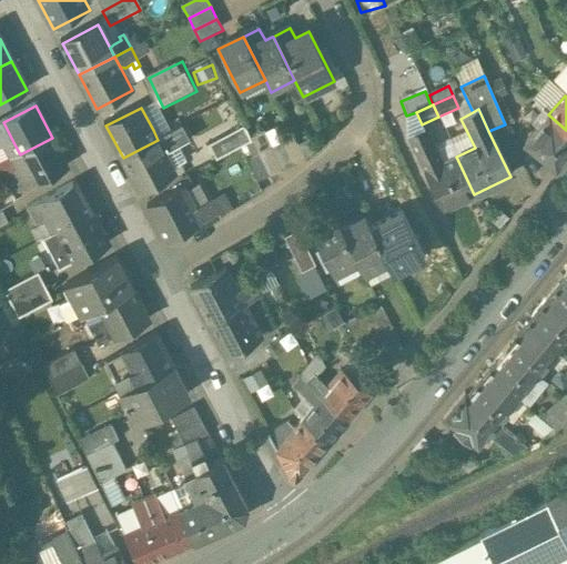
[(547,114),(524,142),(555,168),(566,152),(566,130),(548,114),(547,114)]
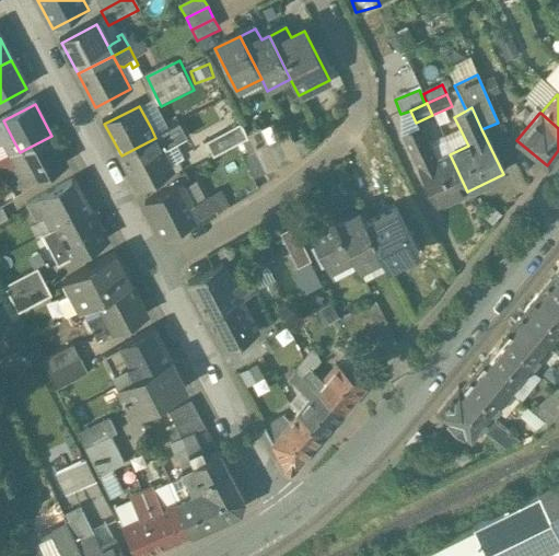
[(164,114),(156,118),(159,122),(153,125),(151,128),(155,138),(172,128),(164,114)]
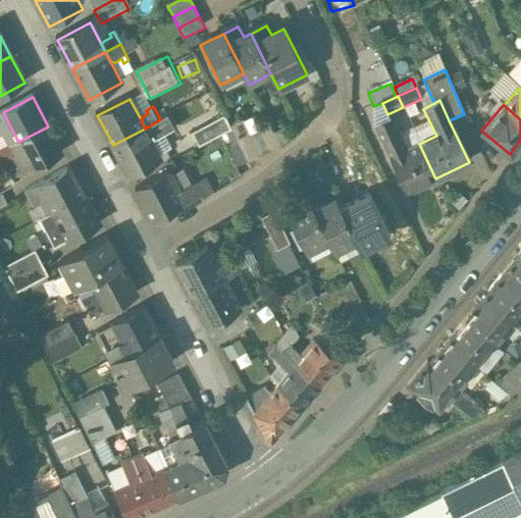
[(4,114),(0,116),(0,136),(12,131),(4,114)]
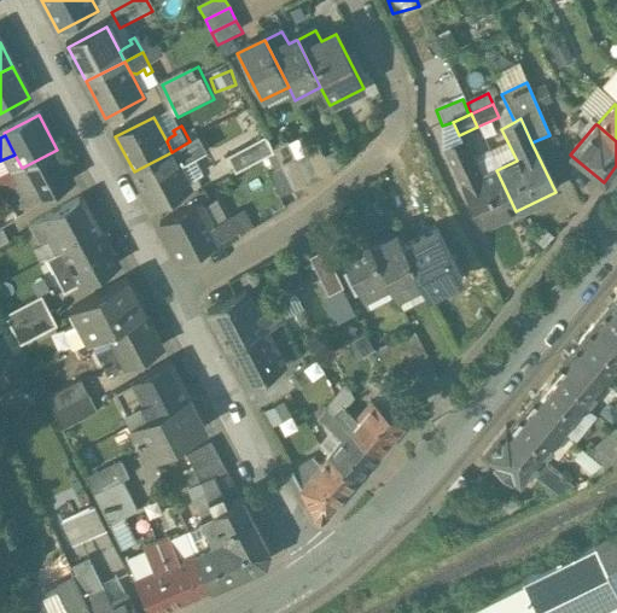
[(481,177),(461,139),(443,147),(461,187),(481,177)]
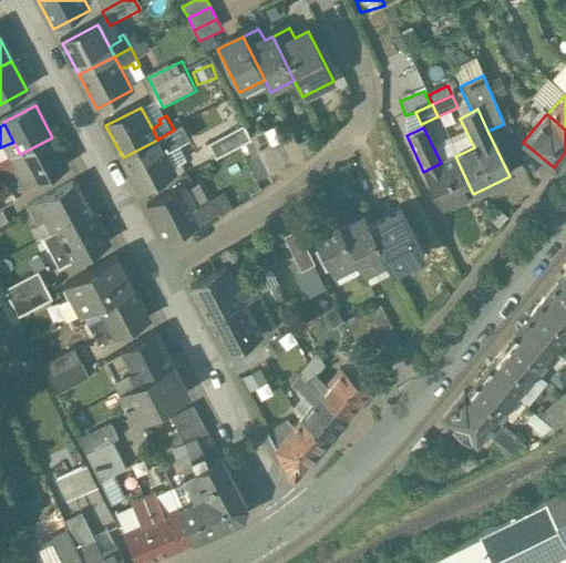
[(174,130),(157,140),(163,149),(166,150),(173,146),(175,150),(183,146),(174,130)]
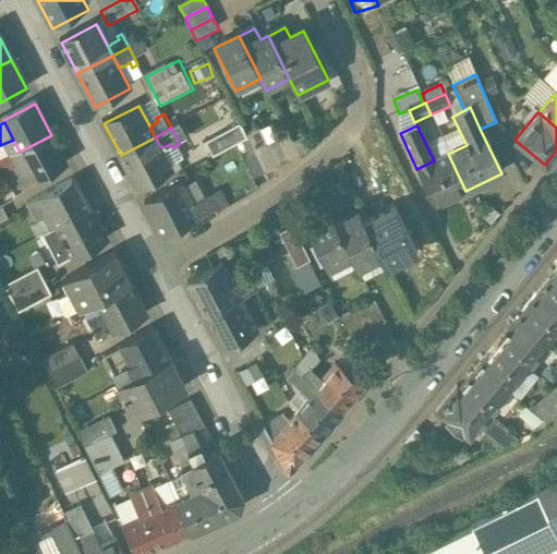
[(242,129),(207,147),(213,158),(247,140),(242,129)]
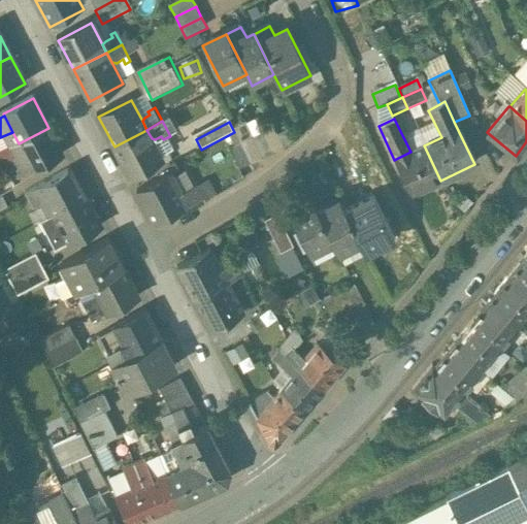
[(284,148),(273,127),(262,132),(272,154),(284,148)]
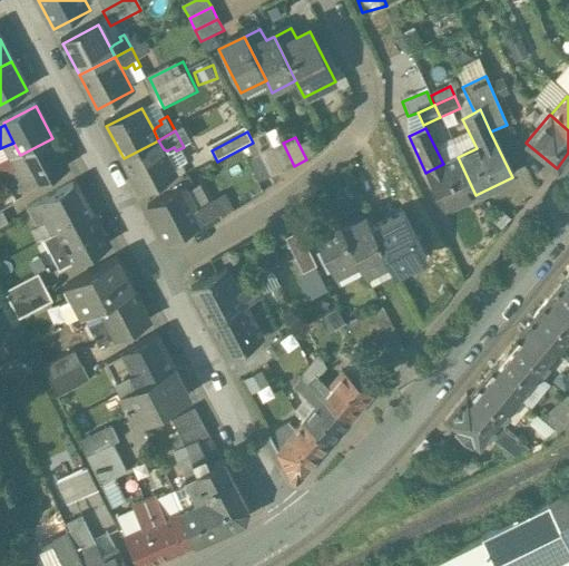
[(52,138),(20,155),(27,167),(36,185),(69,169),(52,138)]
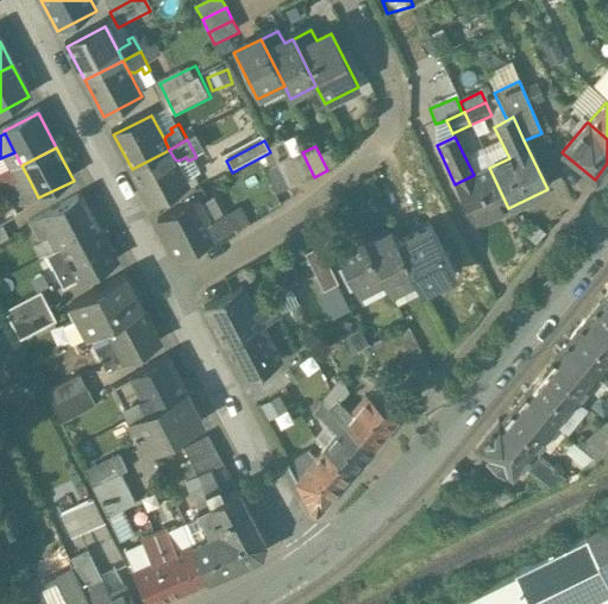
[(169,150),(132,169),(151,206),(188,186),(175,159),(169,150)]
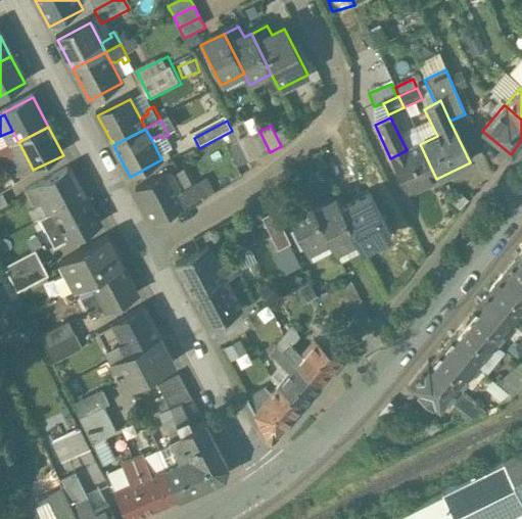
[(259,131),(248,137),(259,157),(270,152),(259,131)]
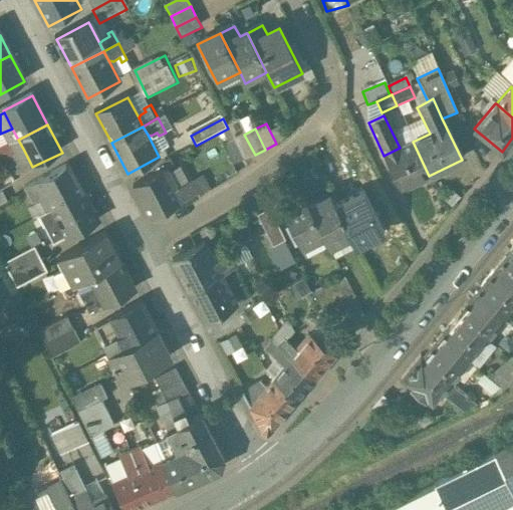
[(244,135),(233,140),(244,161),(255,155),(244,135)]
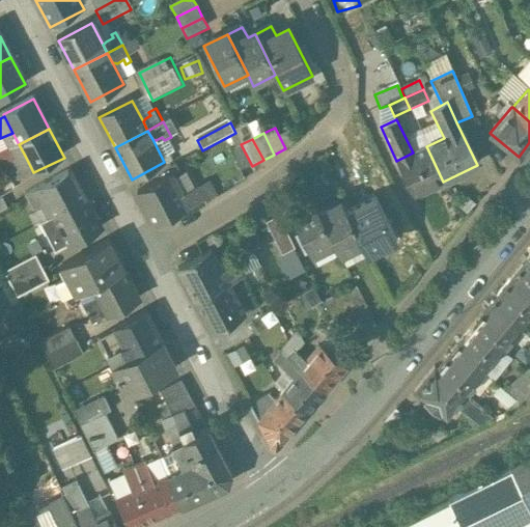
[(241,144),(230,149),(241,171),(252,166),(241,144)]
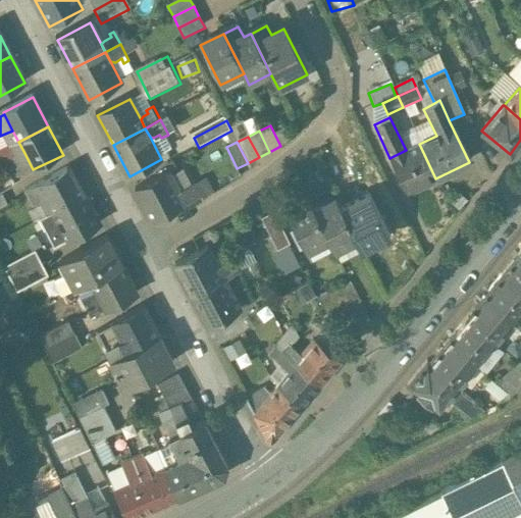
[(389,158),(406,193),(435,178),(419,144),(406,150),(389,158)]
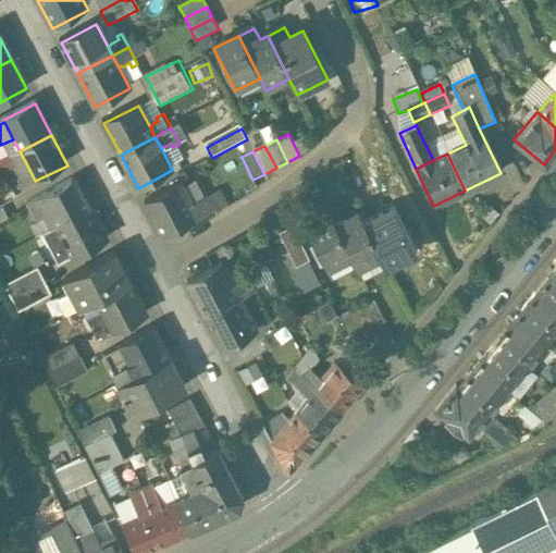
[(26,163),(10,171),(20,189),(35,181),(26,163)]
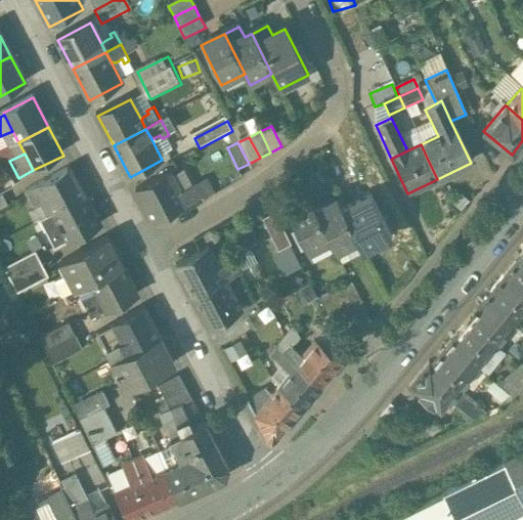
[(71,170),(41,184),(49,201),(55,213),(85,198),(71,170)]
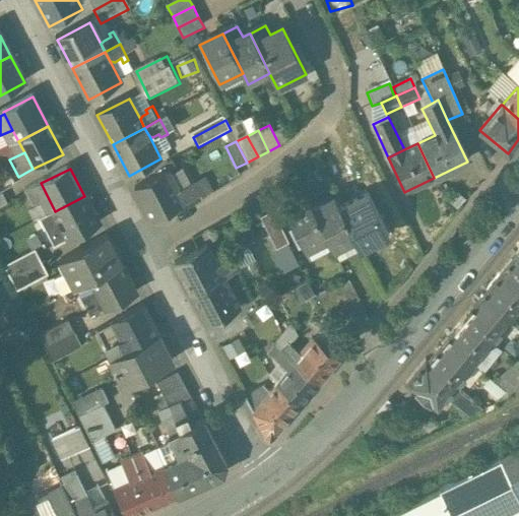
[(169,173),(137,190),(153,221),(186,205),(180,195),(169,173)]
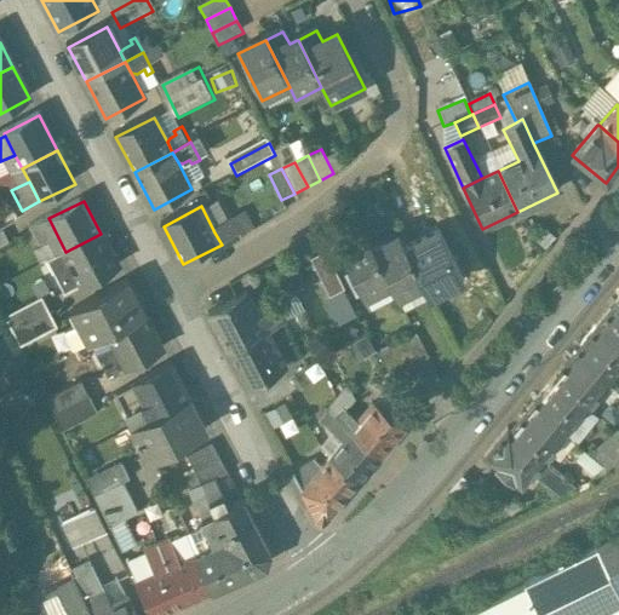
[(49,218),(30,228),(40,246),(58,237),(49,218)]
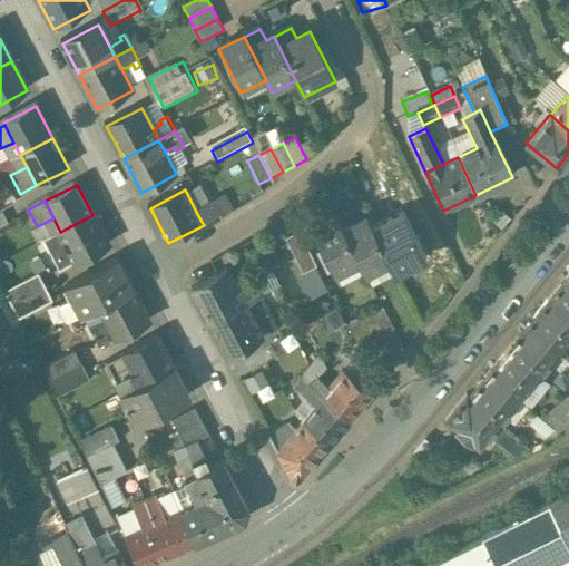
[(214,203),(200,210),(202,212),(197,214),(204,225),(221,215),(214,203)]
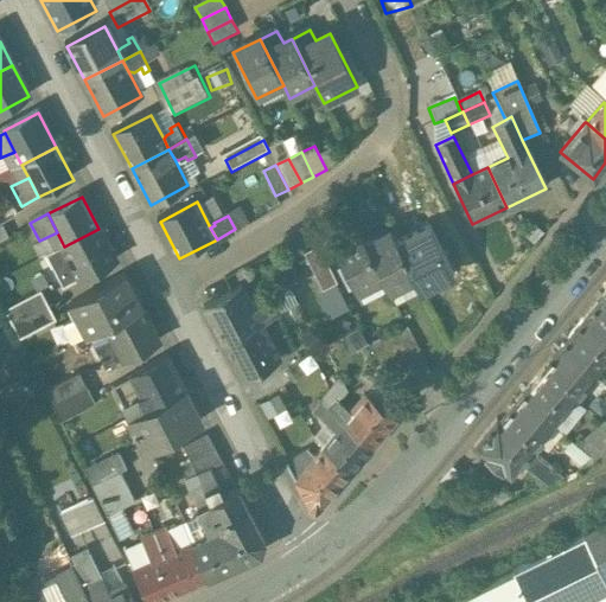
[(99,229),(64,247),(71,258),(81,277),(115,260),(99,229)]
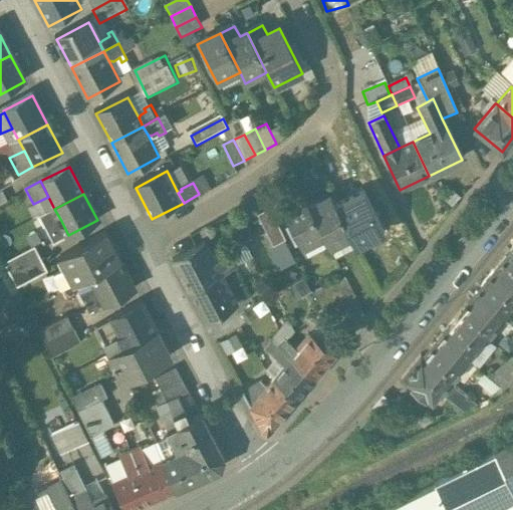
[(362,194),(336,208),(350,237),(355,246),(382,234),(362,194)]
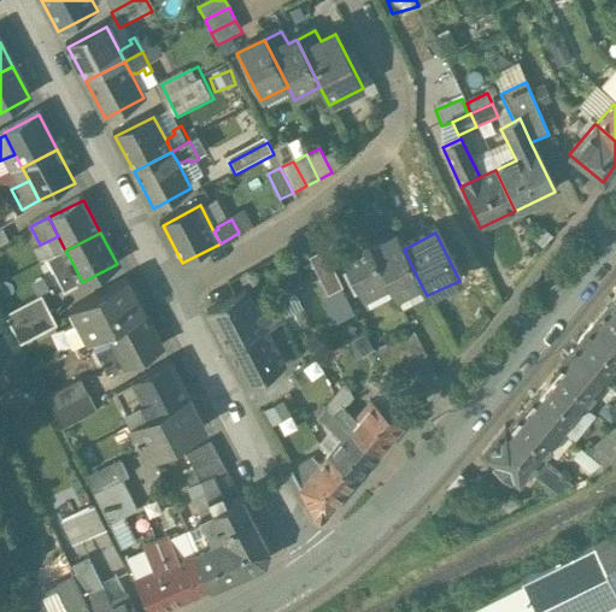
[(371,251),(364,236),(339,251),(363,296),(388,283),(371,251)]
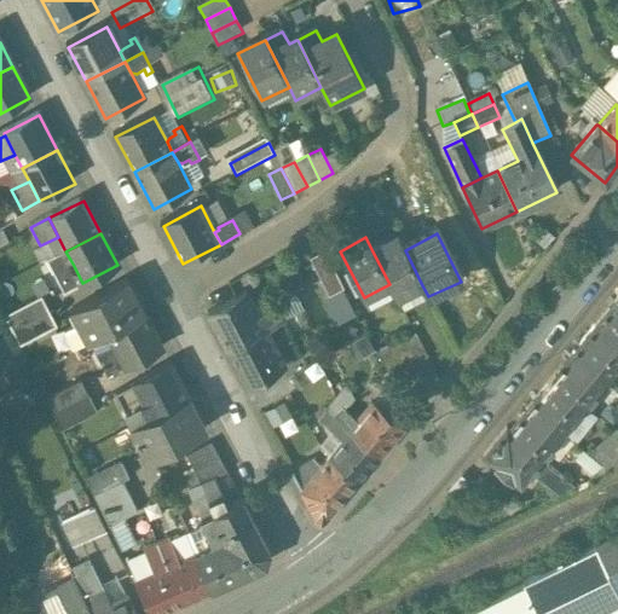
[(405,250),(398,237),(373,252),(390,284),(397,299),(422,285),(405,250)]
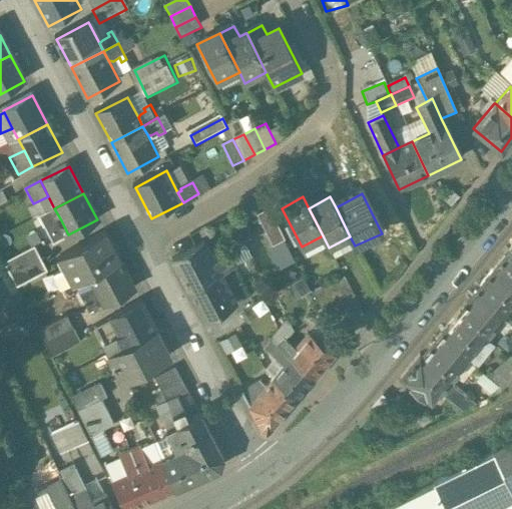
[(285,240),(269,209),(257,215),(273,247),(285,240)]
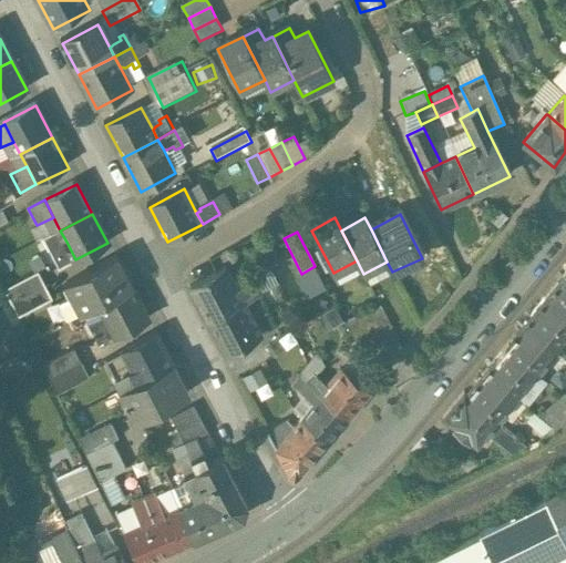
[(67,242),(50,249),(59,267),(75,259),(67,242)]
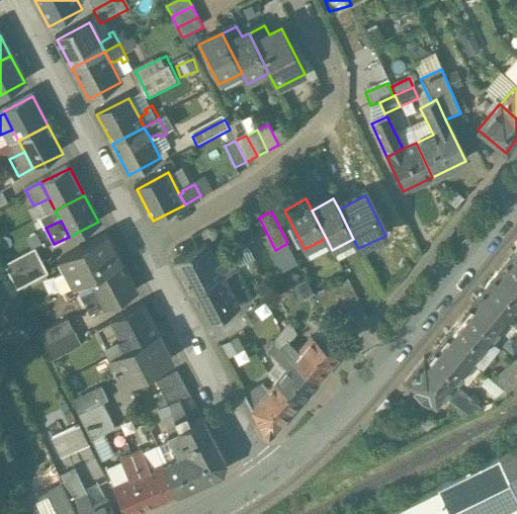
[(105,235),(62,258),(76,287),(92,280),(121,265),(105,235)]
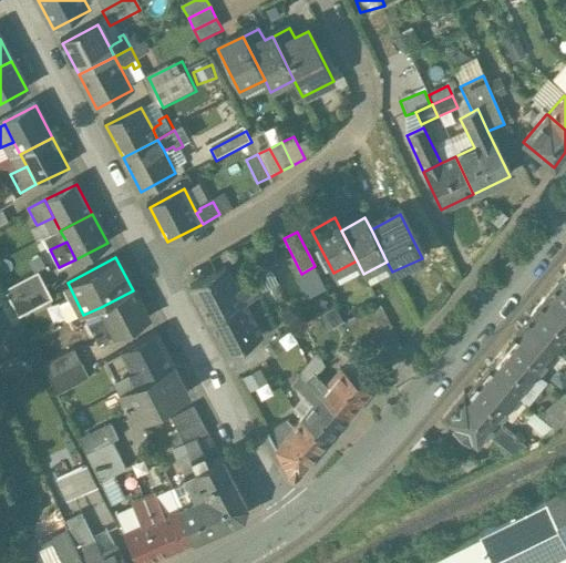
[(227,272),(193,289),(211,323),(245,304),(240,296),(227,272)]
